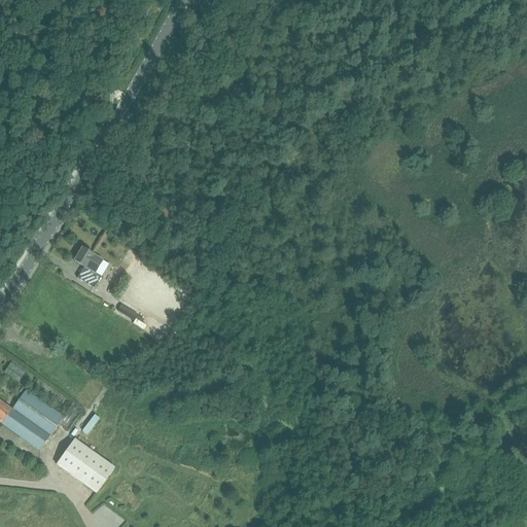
[(82,271),(77,278),(86,284),(95,288),(102,277),(96,273),(103,260),(82,248),(74,261),(85,268),(83,272),(82,271)]
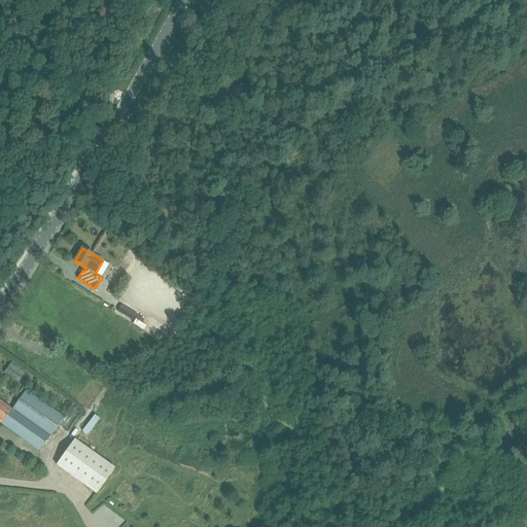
[(121,306),(117,312),(134,322),(138,316),(121,306)]
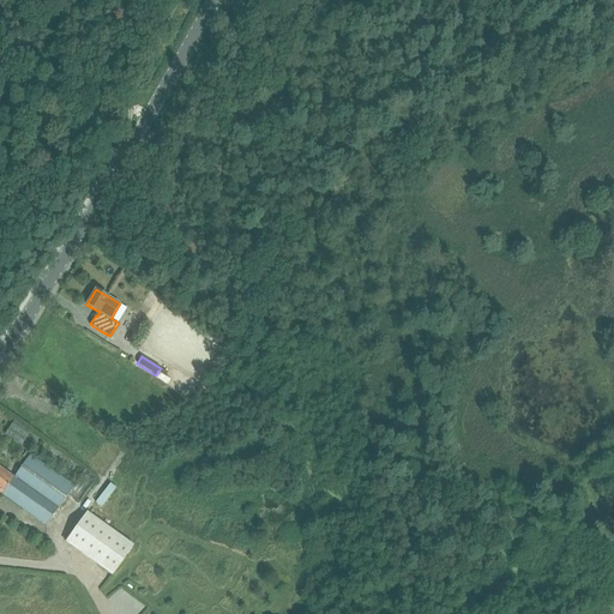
[(22,446),(29,434),(11,423),(4,435),(22,446)]
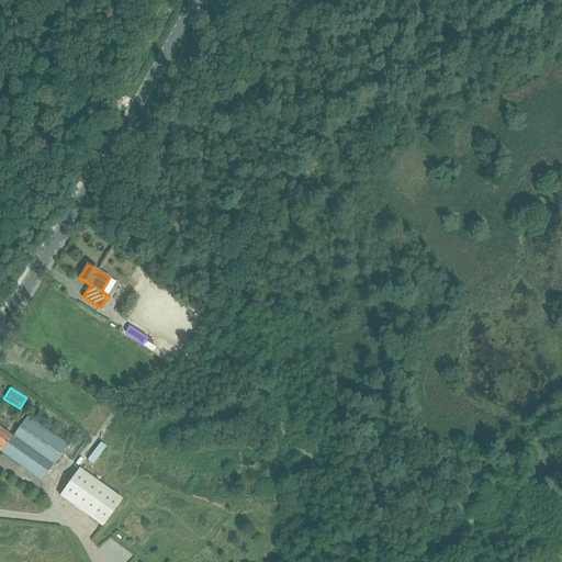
[(27,417),(13,437),(54,465),(68,446),(27,417)]
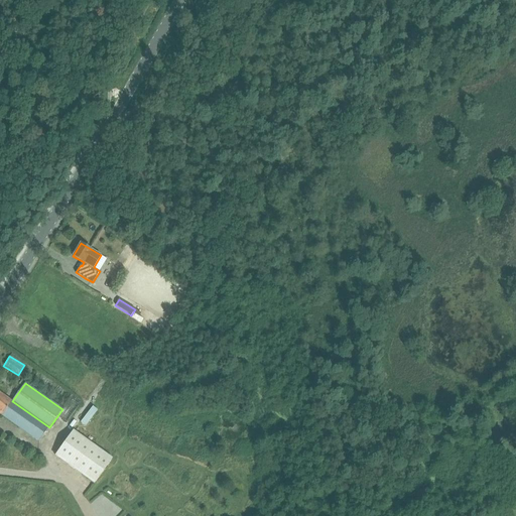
[(0,413),(2,415),(12,401),(0,392),(0,413)]
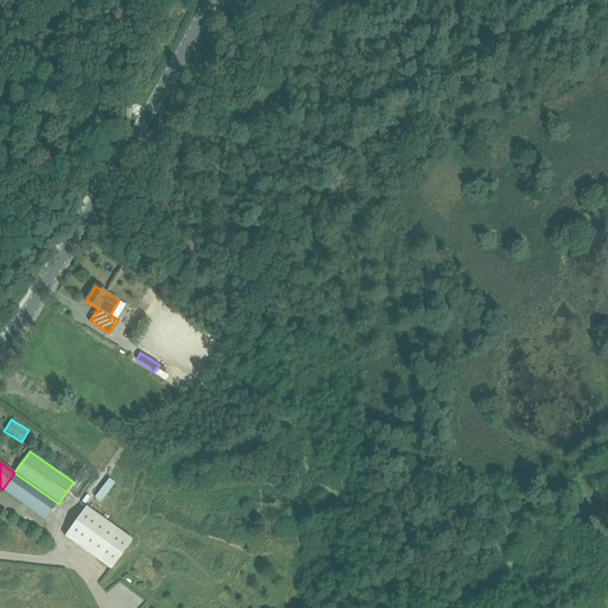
[(58,504),(14,473),(2,489),(46,520),(58,504)]
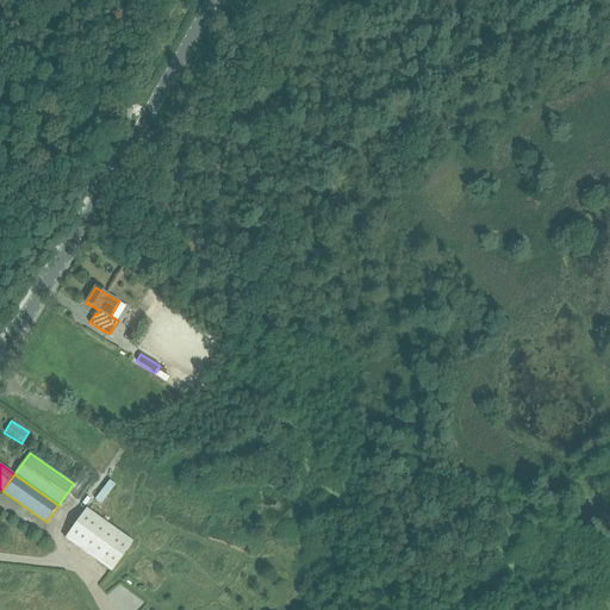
[(101,505),(114,484),(107,479),(94,500),(101,505)]
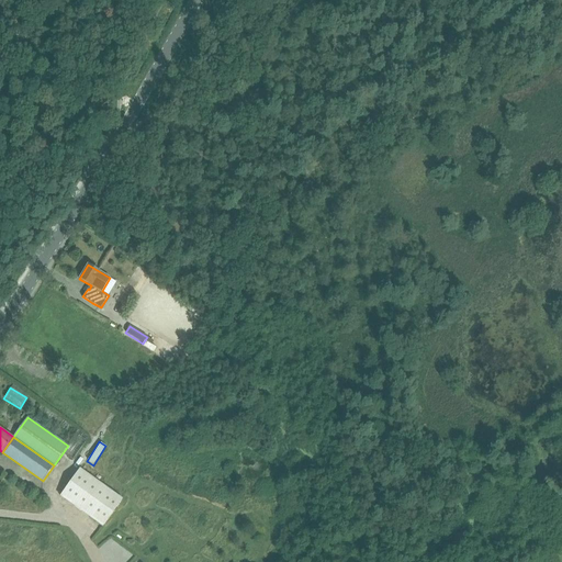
[(79,469),(60,496),(103,526),(122,499),(79,469)]
